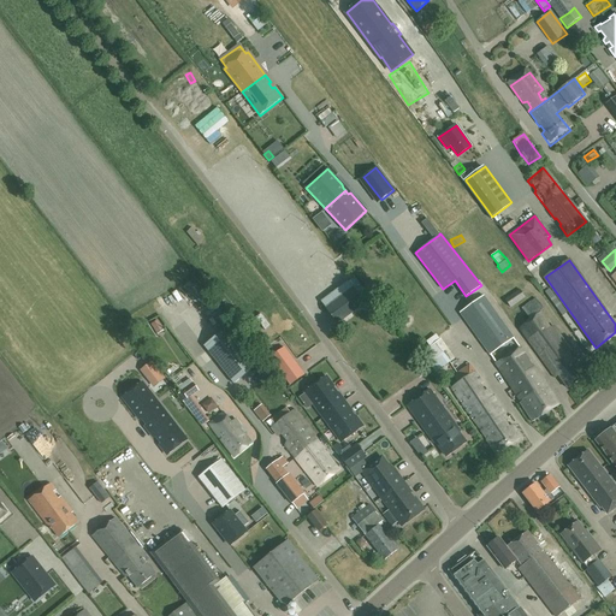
[(371,298),(355,278),(348,283),(348,282),(321,302),(326,308),(338,324),(371,298)]
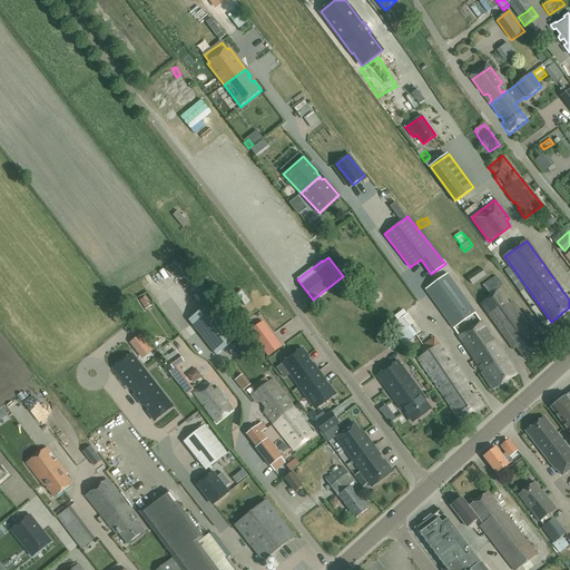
[(472,285),(485,275),(481,267),(467,277),(472,285)]
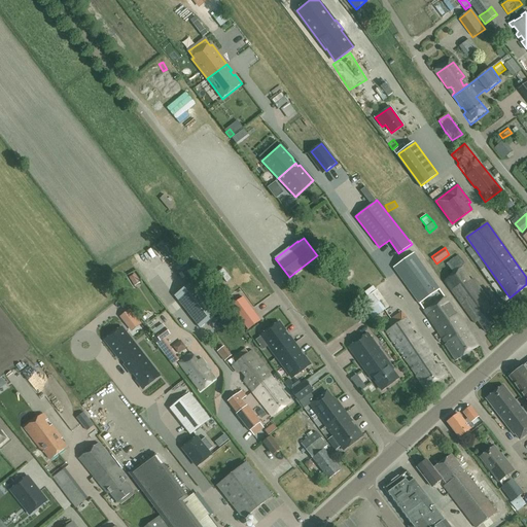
[(469,247),(466,250),(481,271),(485,268),(469,247)]
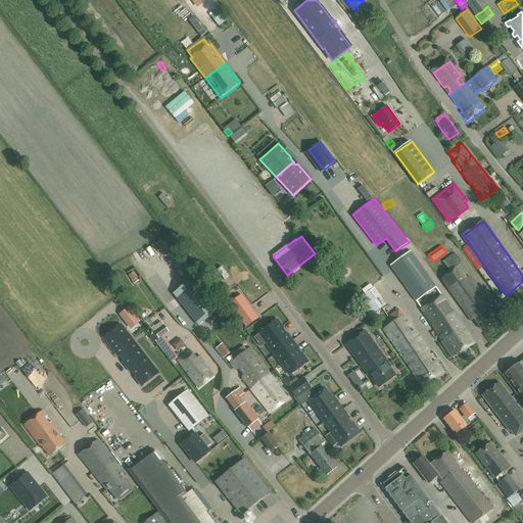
[(452,359),(475,343),(458,317),(416,259),(410,251),(400,258),(390,266),(395,273),(423,310),(442,341),(441,342),(452,359)]
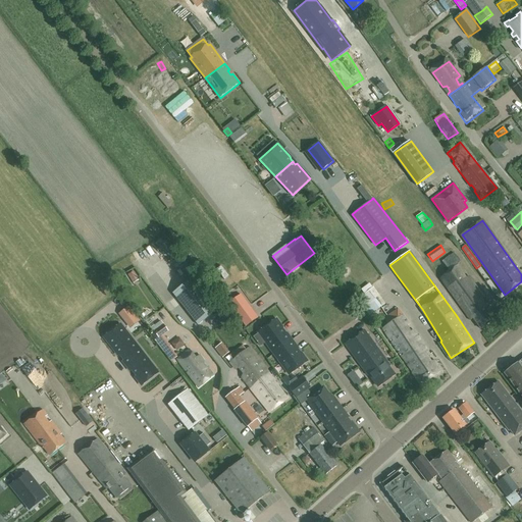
[(466,277),(457,265),(461,262),(454,253),(441,261),(449,271),(440,278),(470,320),(472,318),(480,328),(494,318),(493,316),(494,315),(496,314),(490,307),(487,309),(482,301),(484,298),(469,276),(466,277)]
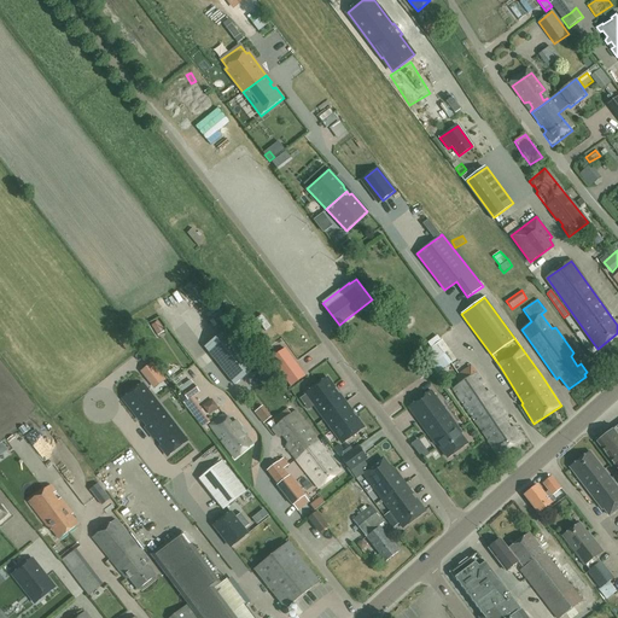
[(264,333),(270,330),(263,318),(257,321),(264,333)]
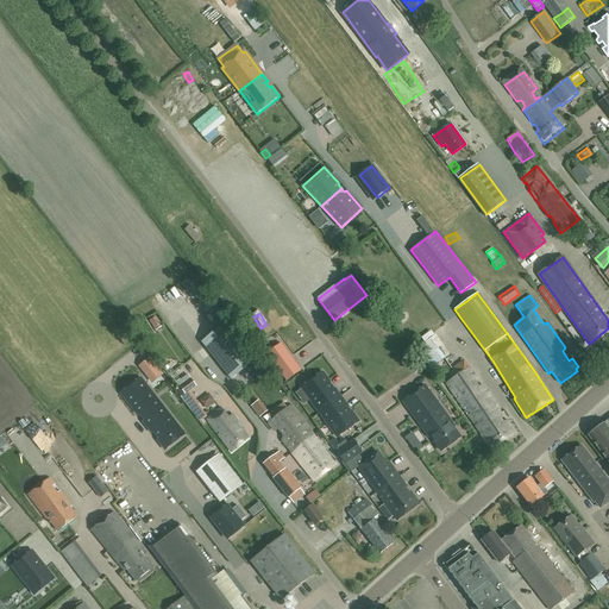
[(155,334),(162,330),(155,319),(148,325),(155,334)]
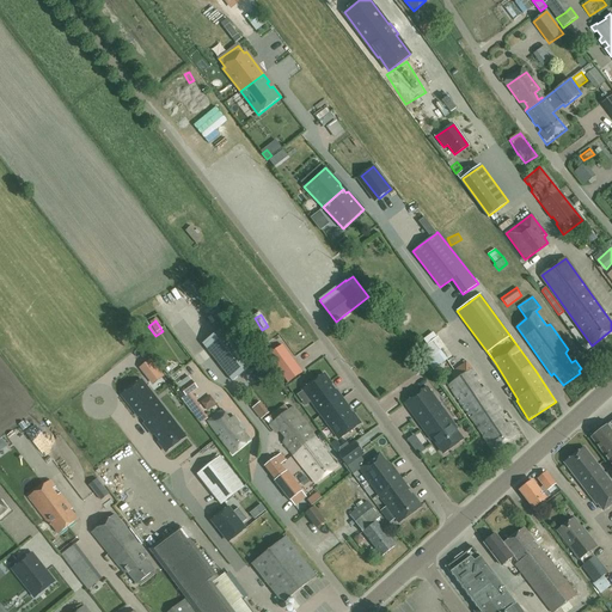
[(232,381),(255,363),(226,325),(203,344),(232,381)]
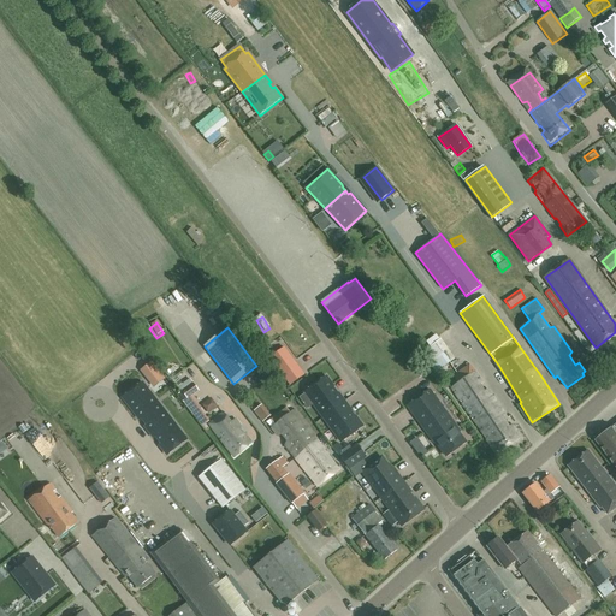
[(442,341),(421,353),(433,375),(455,363),(442,341)]
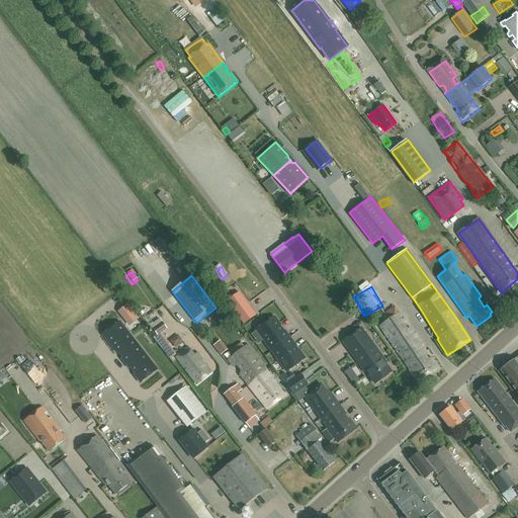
[(241,320),(252,311),(239,293),(228,303),(241,320)]
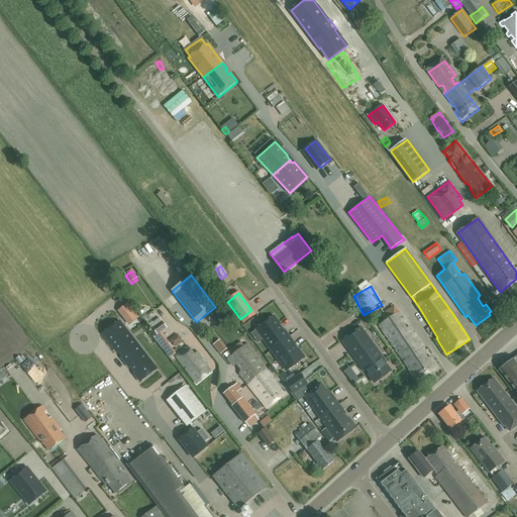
[(132,311),(127,304),(120,310),(125,317),(132,311)]
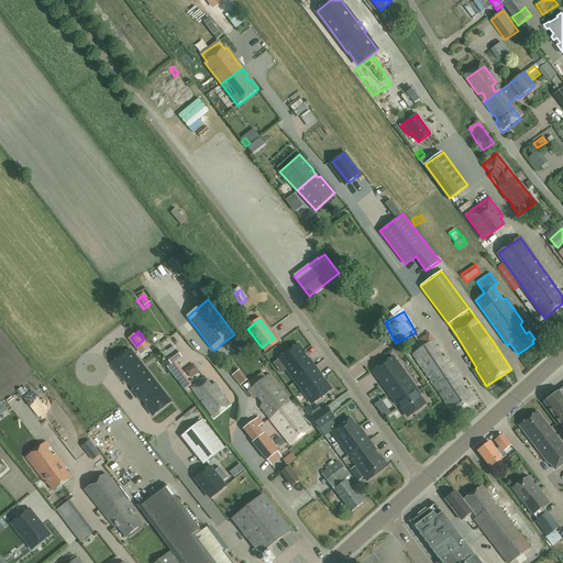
[(443,356),(440,351),(441,350),(430,333),(422,338),(415,343),(419,350),(412,354),(445,403),(445,404),(454,416),(476,400),(468,388),(466,389),(462,384),(464,383),(445,356),(443,356)]
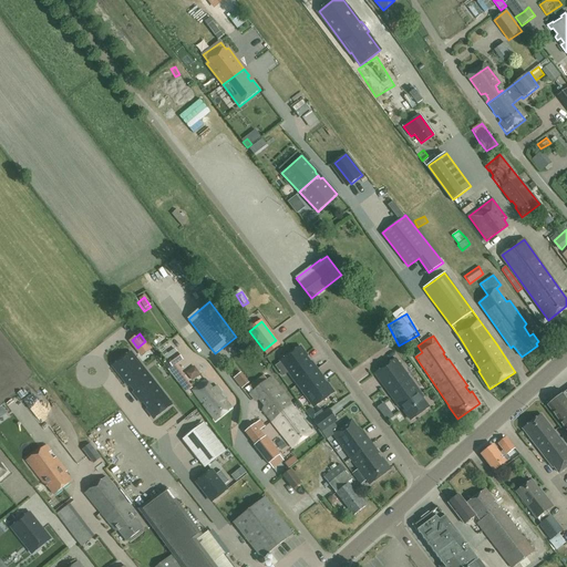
[(300,347),(280,361),(281,362),(289,372),(298,384),(317,370),(311,362),(310,363),(306,358),(307,357),(300,347)]
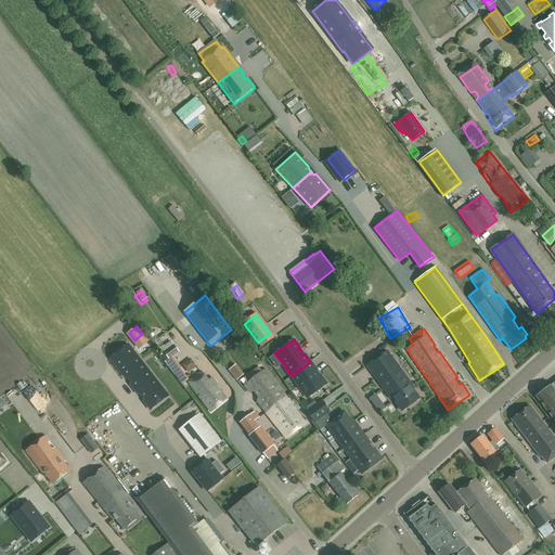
[(171,341),(160,350),(168,360),(179,352),(171,341)]
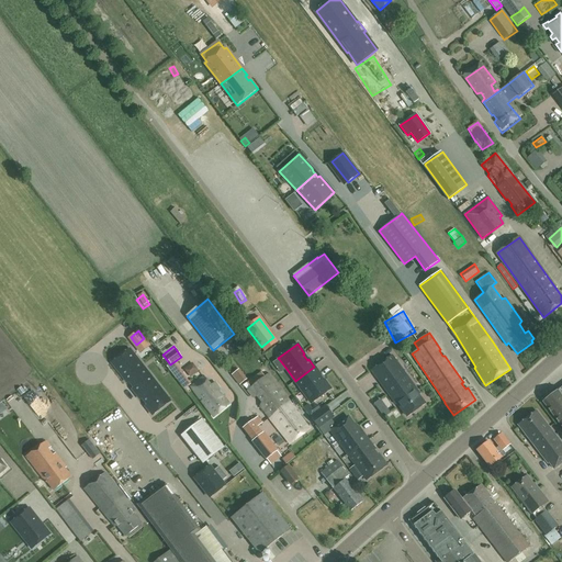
[(131,381),(135,386),(133,390),(141,400),(144,397),(148,404),(146,406),(153,415),(170,402),(130,349),(119,358),(124,366),(117,370),(127,382),(131,381)]
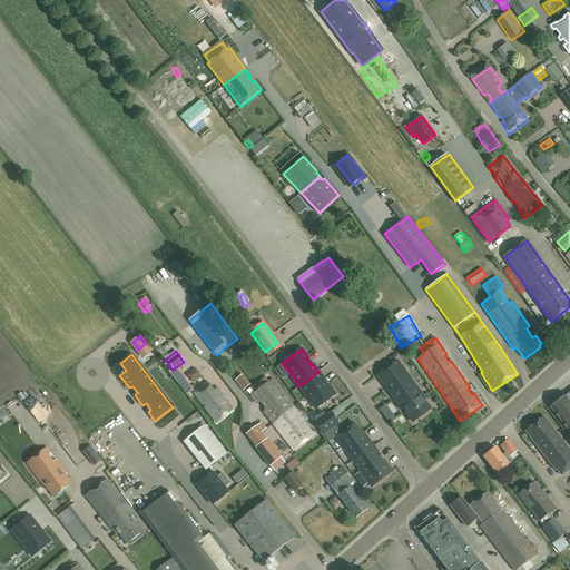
[(431,410),(424,400),(426,399),(397,361),(376,375),(396,402),(399,401),(404,408),(403,409),(413,422),(431,410)]
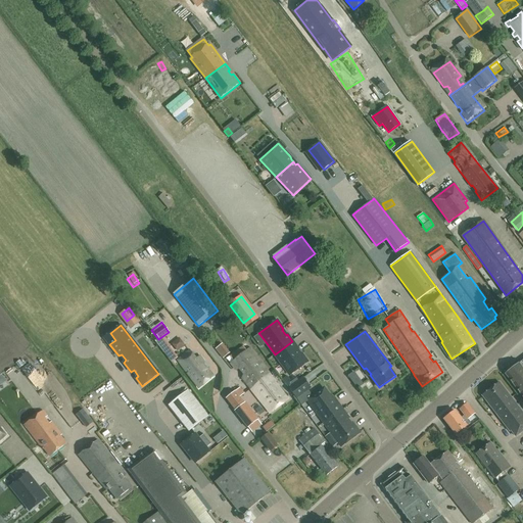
[(163,338),(157,342),(169,364),(175,361),(163,338)]
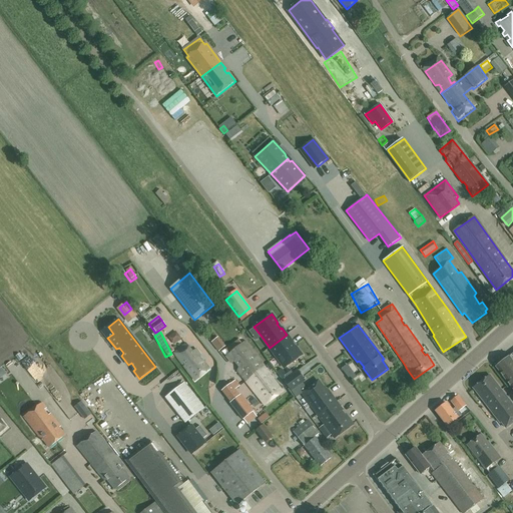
[(175,333),(166,340),(171,347),(181,341),(175,333)]
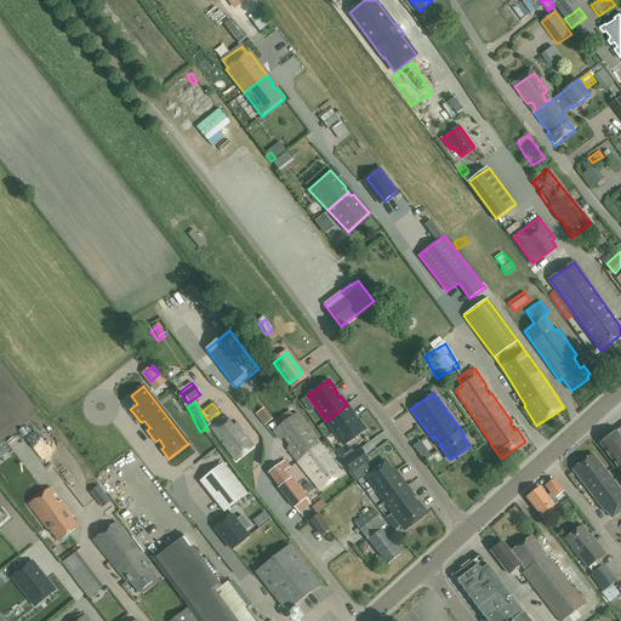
[(347,405),(326,421),(345,445),(366,429),(358,420),(357,421),(353,416),(354,415),(347,405)]
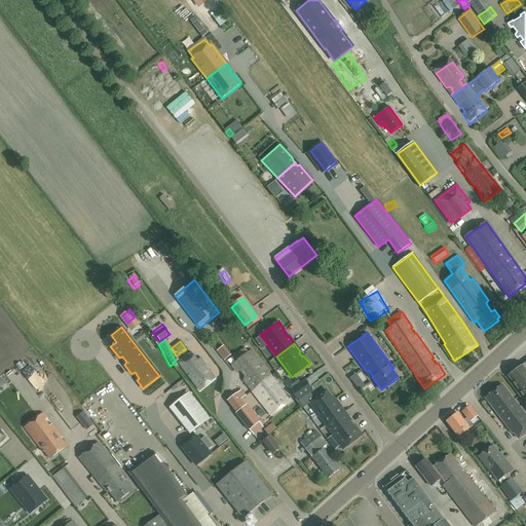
[(230,354),(224,346),(217,351),(223,360),(230,354)]
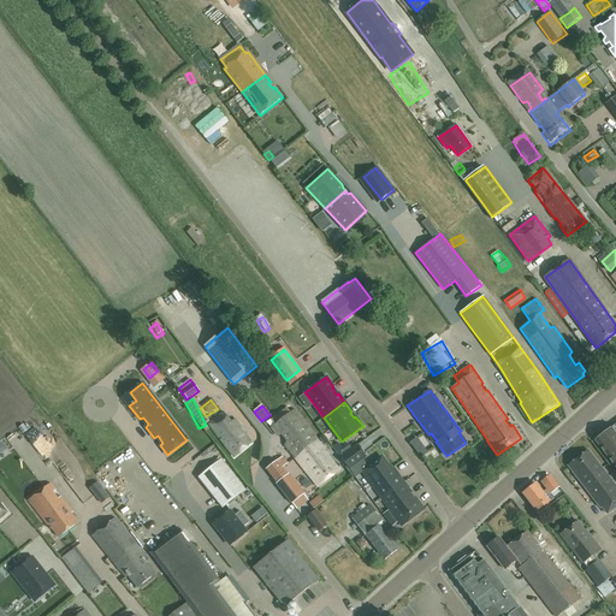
[(295,457),(317,440),(294,410),(291,414),(286,408),(271,420),(276,426),(272,428),(278,436),(282,434),(286,442),(285,445),(295,457)]
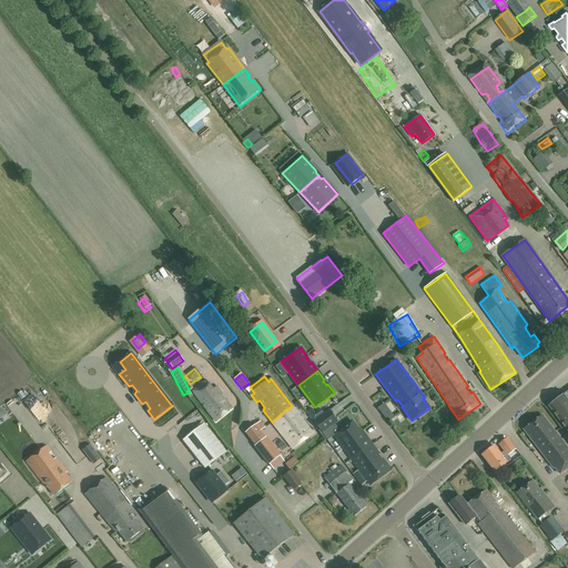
[(213,389),(205,381),(193,389),(216,422),(233,408),(226,399),(224,399),(221,395),(222,393),(217,387),(213,389)]
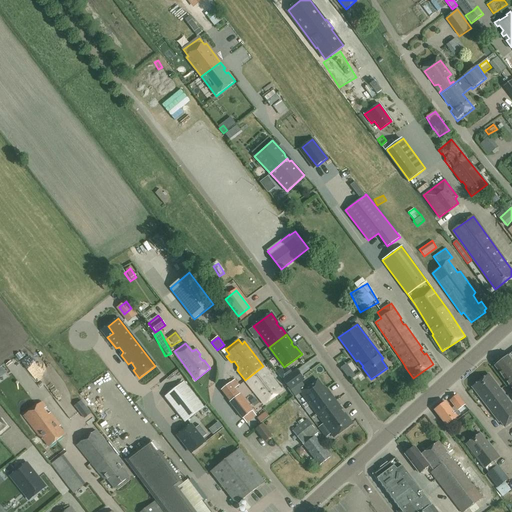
[(511,352),(510,354),(509,354),(494,366),(511,388),(511,392),(511,393),(511,352)]
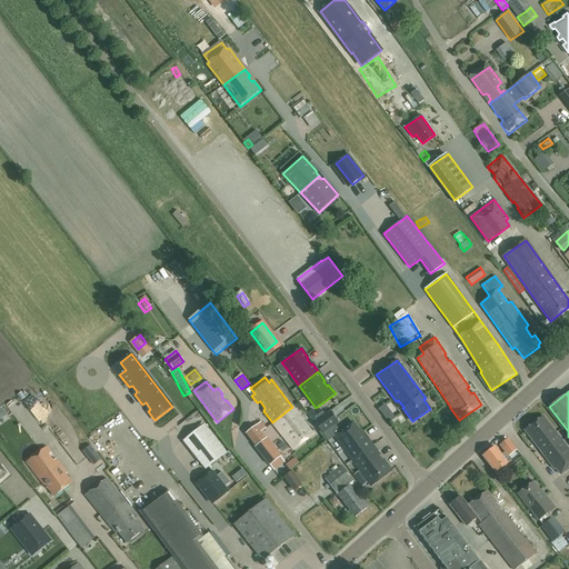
[(33,402),(27,407),(32,413),(39,408),(33,402)]
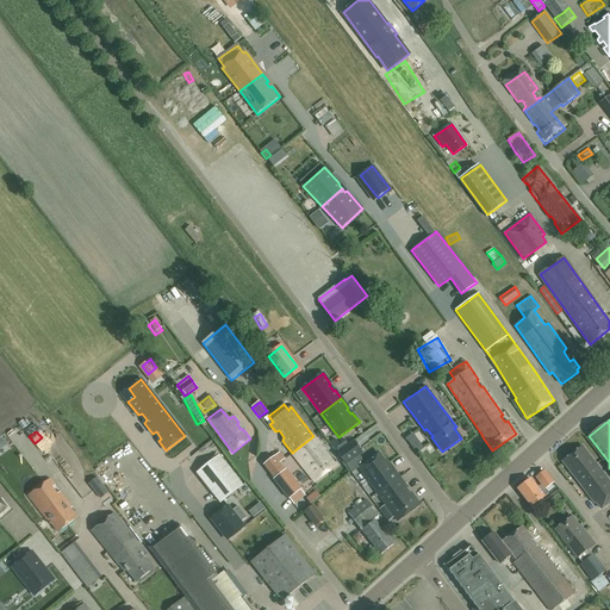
[(313,436),(292,453),(315,483),(336,466),(319,444),(315,437),(313,436)]
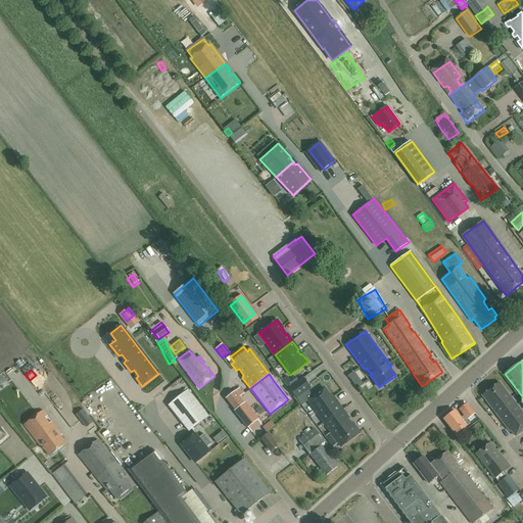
[(289,387),(293,384),(287,376),(283,379),(289,387)]
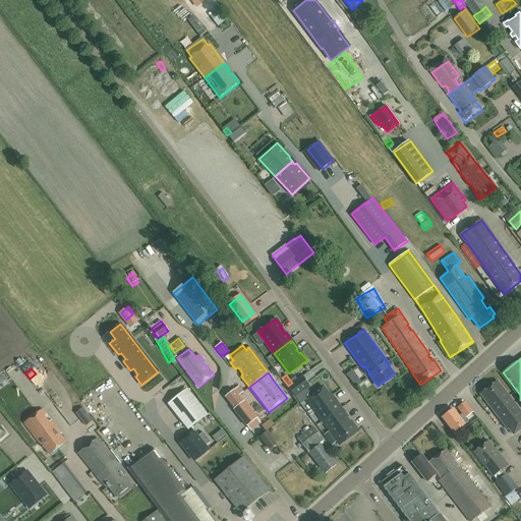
[(303,377),(289,387),(301,404),(306,400),(312,396),(307,389),(310,386),(303,377)]
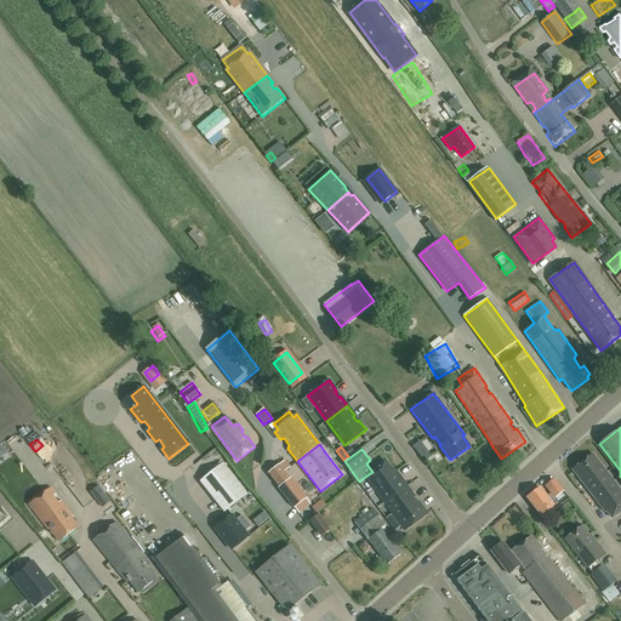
[(613,518),(620,511),(620,490),(593,454),(573,469),(605,512),(607,511),(613,518)]
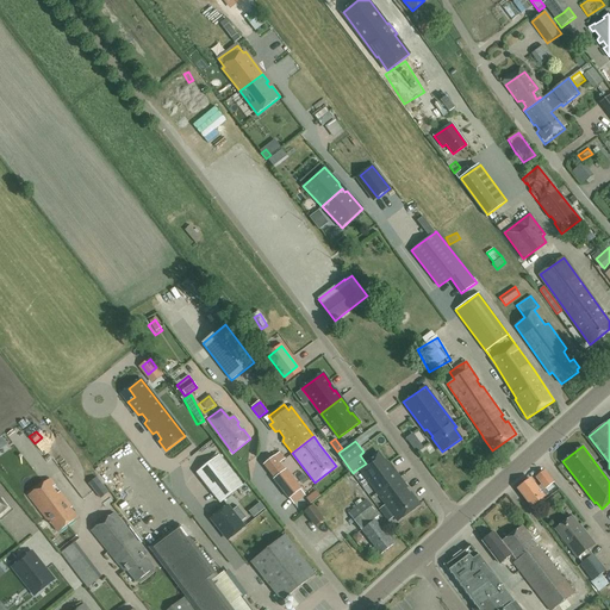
[(85,458),(93,470),(103,464),(94,452),(85,458)]
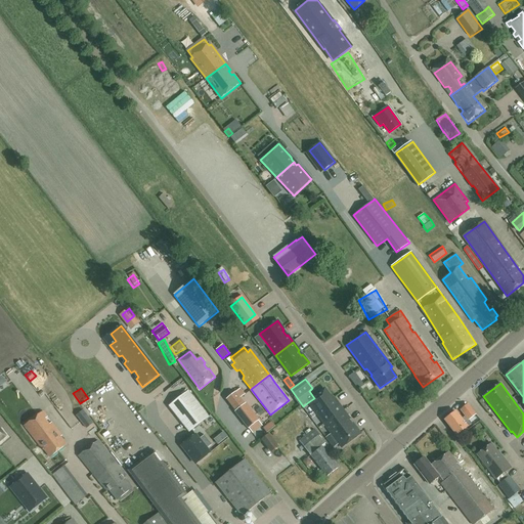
[(324,424),(344,410),(336,399),(334,400),(325,390),(314,398),(308,402),(322,421),(324,424)]
